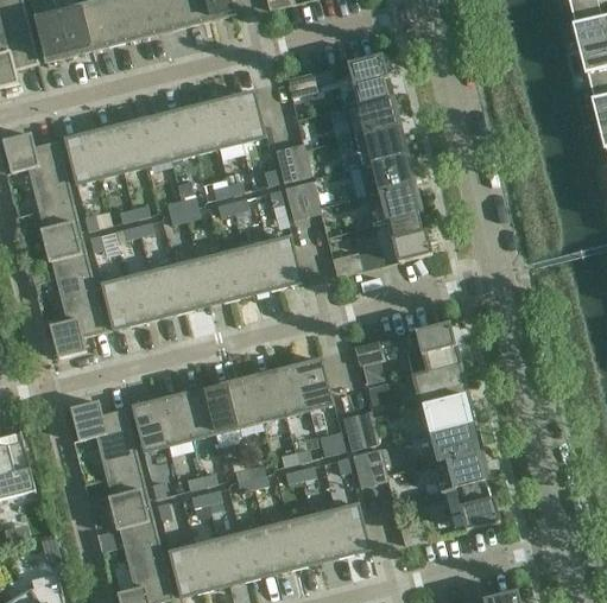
[(93,49),(117,43),(105,0),(100,0),(82,5),(93,49)]
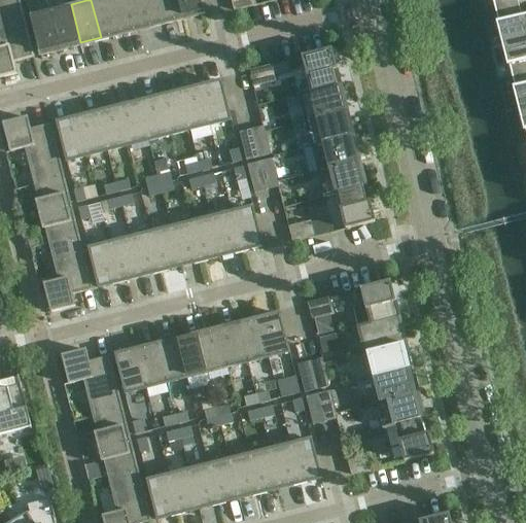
[(101,37),(120,32),(112,0),(91,0),(101,37)]
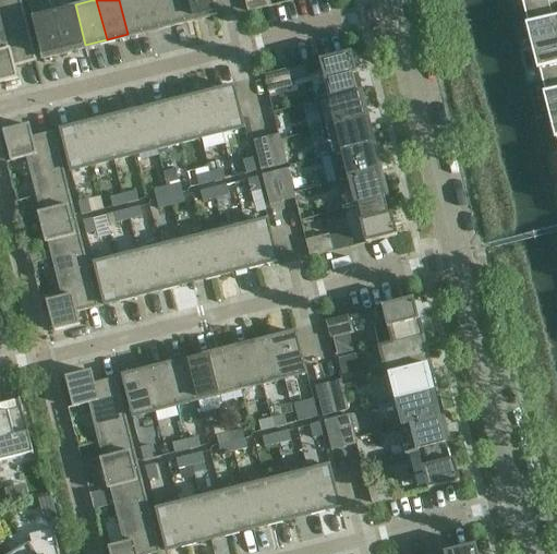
[(119,0),(128,34),(149,28),(142,0),(119,0)]
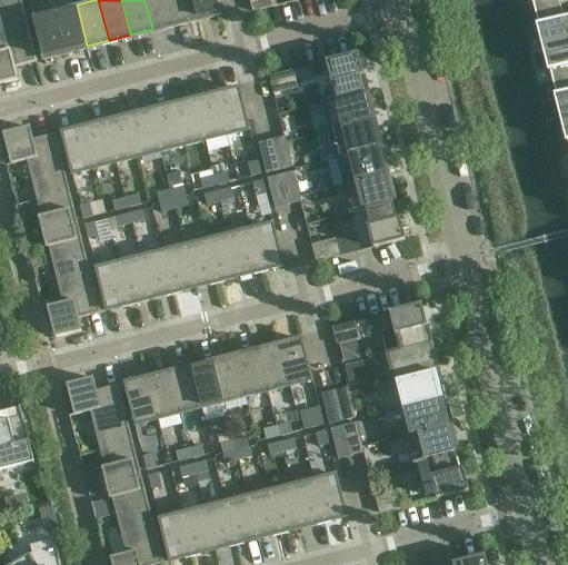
[(145,0),(152,29),(175,23),(168,0),(145,0)]
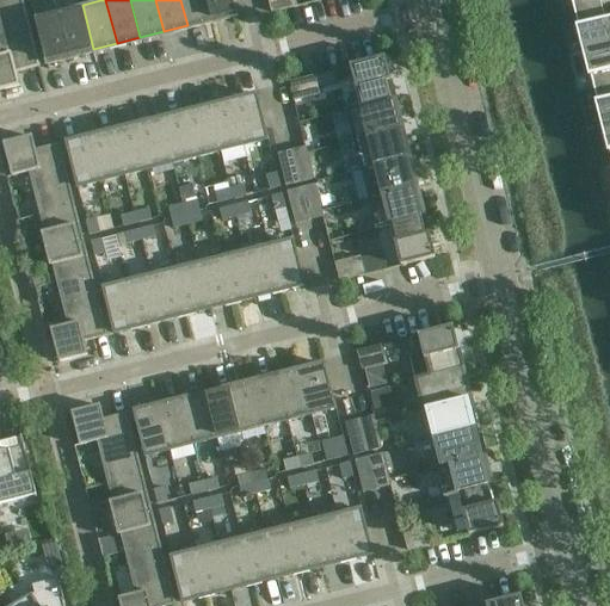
[(180,0),(188,25),(211,19),(205,0),(180,0)]
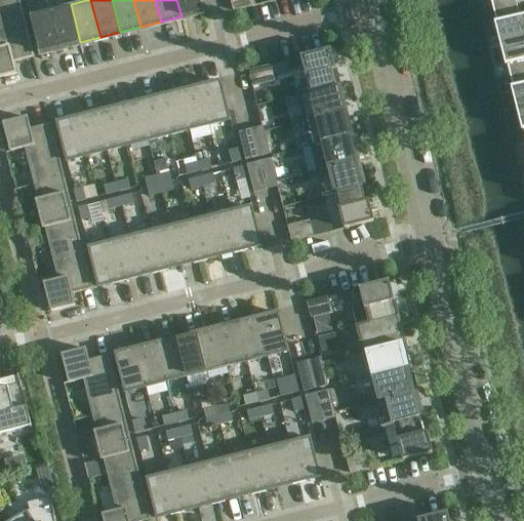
[(176,0),(182,16),(202,11),(199,0),(176,0)]
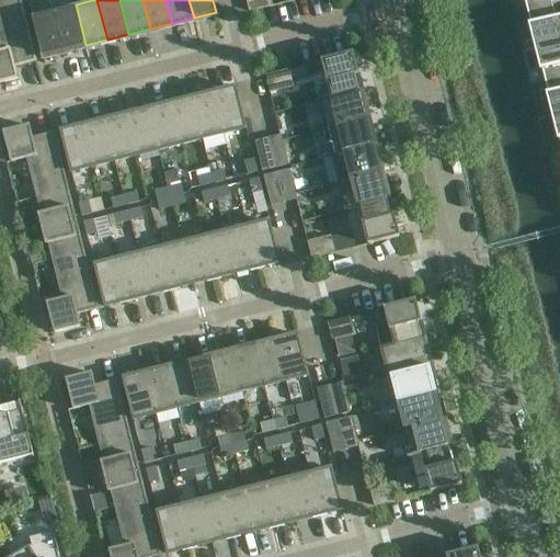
[(272,2),(271,0),(246,0),(248,9),(272,2)]
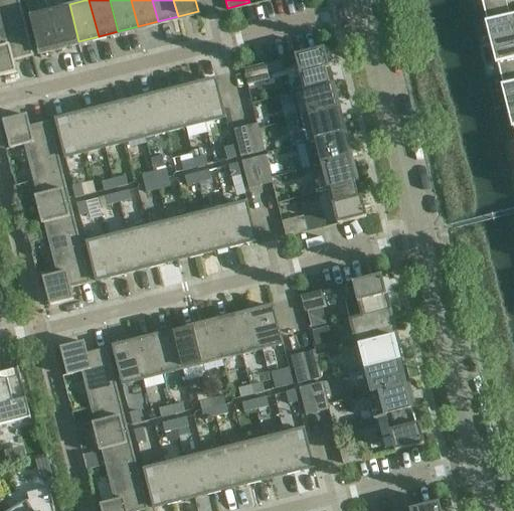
[(481,0),(483,8),(506,2),(505,0),(481,0)]
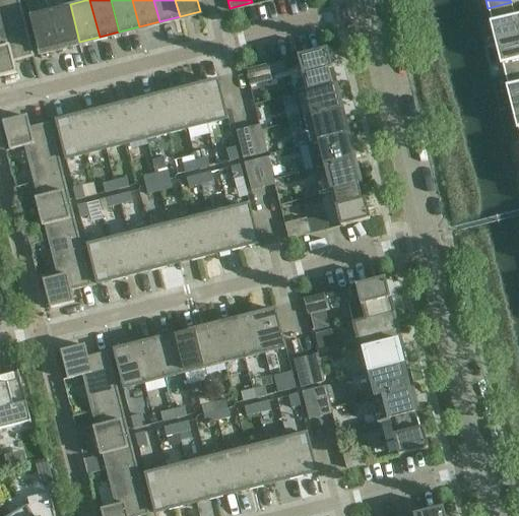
[(19,1),(0,6),(0,45),(0,74),(15,70),(12,59),(33,54),(19,1)]
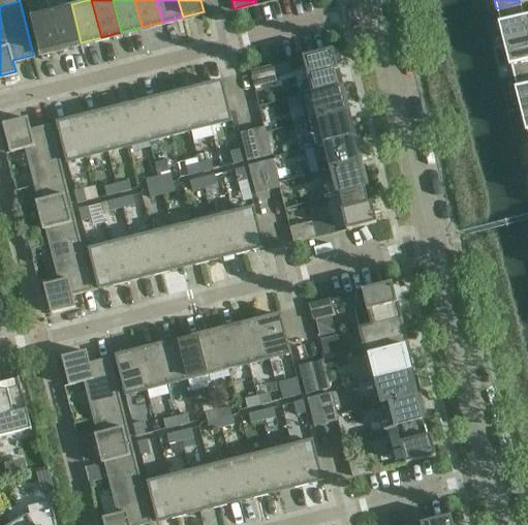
[(496,8),(504,40),(527,34),(527,11),(523,13),(520,2),(496,8)]
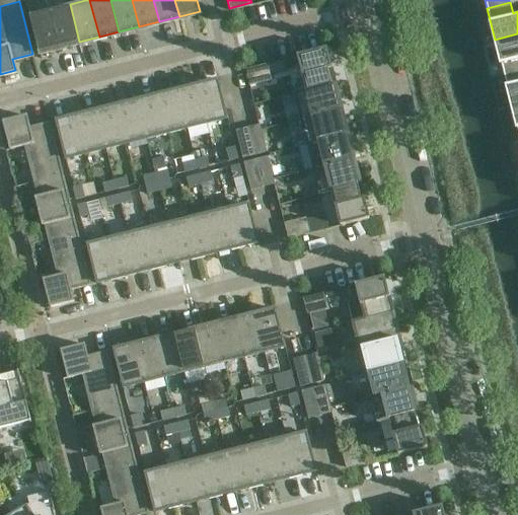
[(59,47),(79,42),(70,4),(50,9),(59,47)]
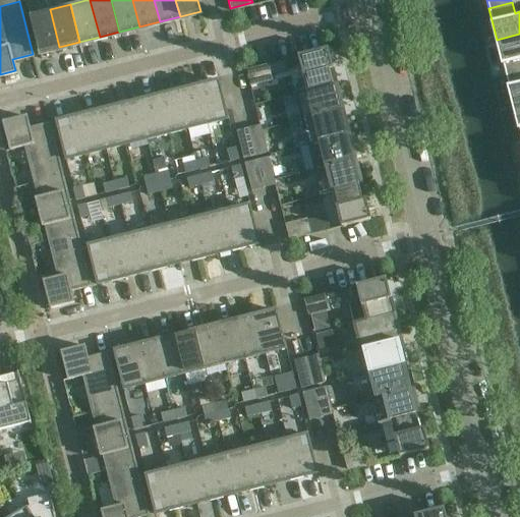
[(59,47),(50,9),(29,14),(39,52),(59,47)]
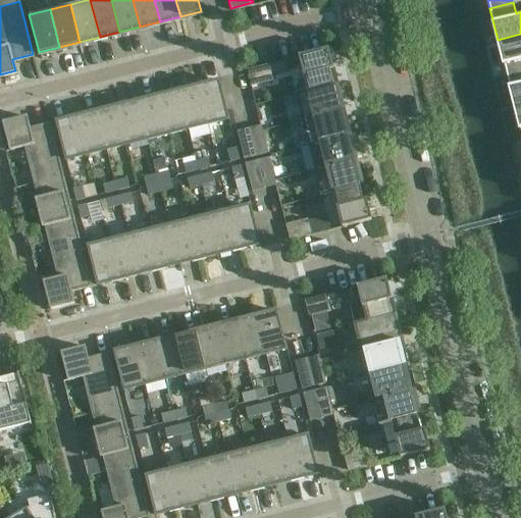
[(520,34),(498,40),(506,72),(520,68),(520,34)]
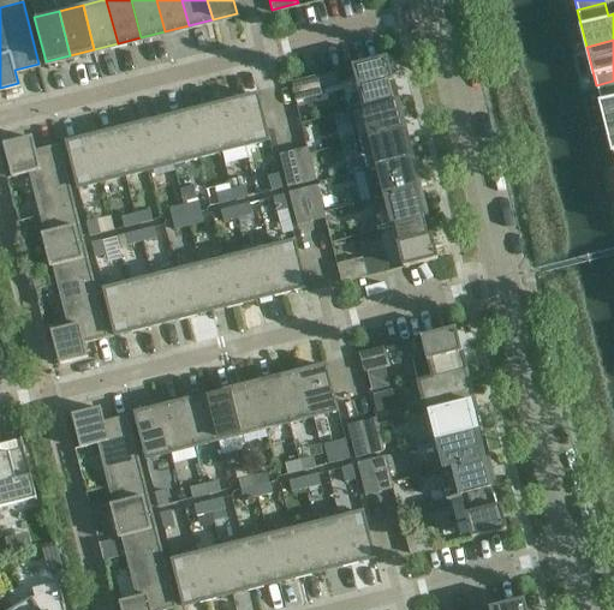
[(386,55),(365,60),(352,64),(362,103),(362,106),(395,97),(392,78),(386,55)]
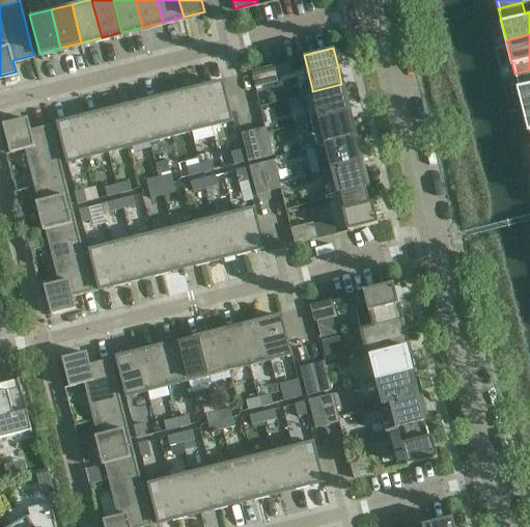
[(272,63),(250,68),(254,84),(276,79),(272,63)]
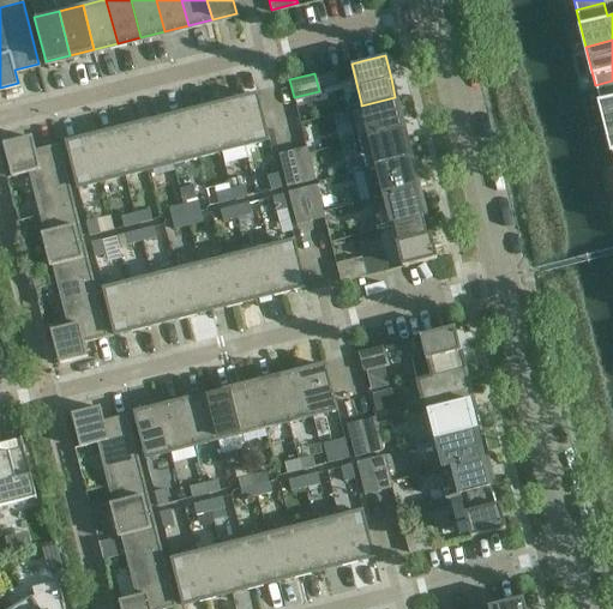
[(612,80),(595,85),(605,124),(612,120),(612,80)]
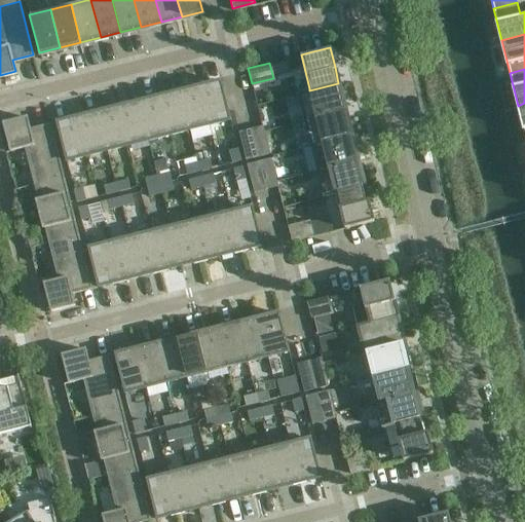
[(199,84),(209,122),(230,117),(220,79),(199,84)]
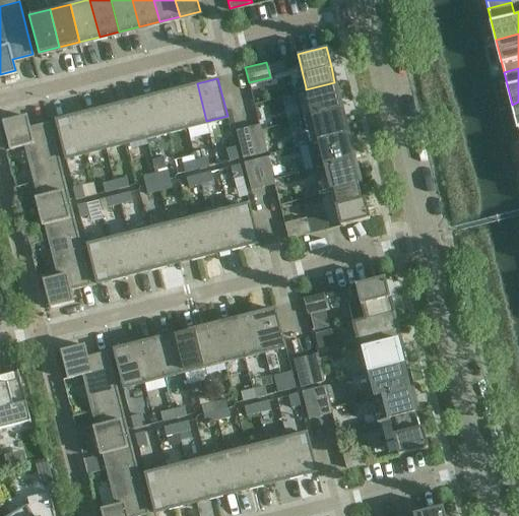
[(302,117),(341,107),(339,97),(338,98),(334,82),(306,89),(306,87),(295,90),(302,117)]
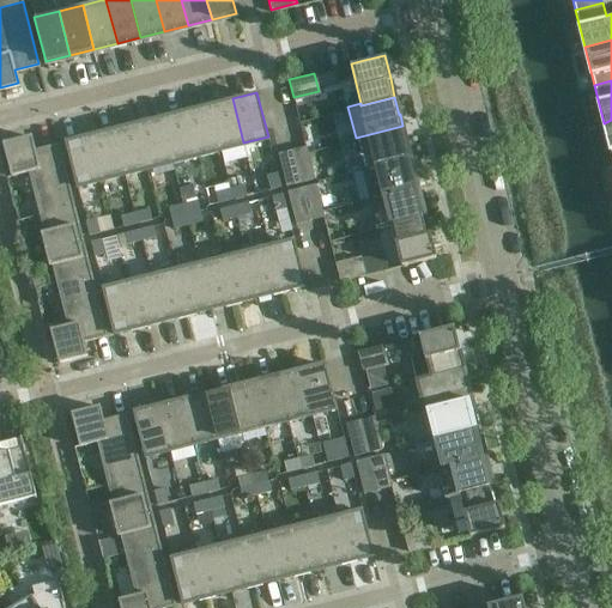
[(219,149),(243,143),(232,98),(208,104),(219,149)]
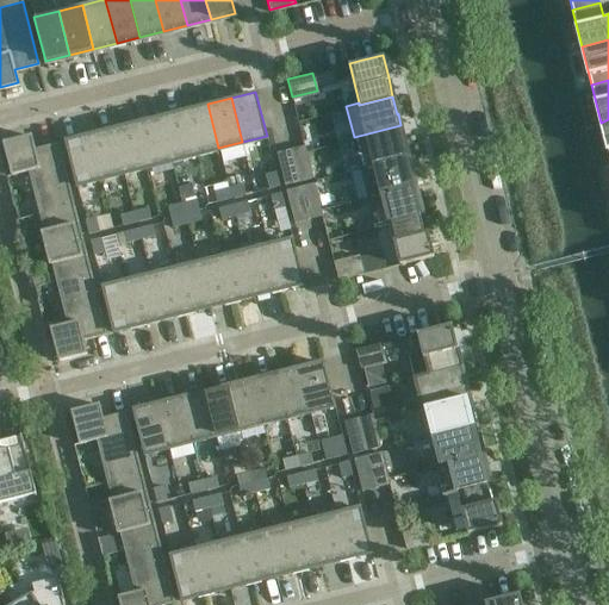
[(194,154),(218,148),(207,104),(184,110),(194,154)]
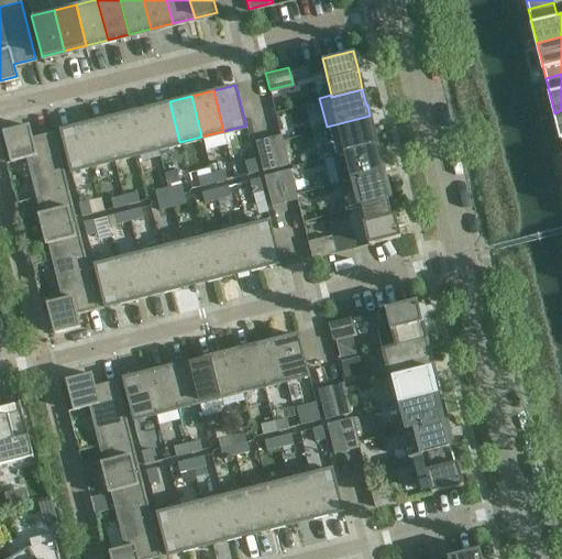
[(158,148),(179,142),(169,101),(147,107),(158,148)]
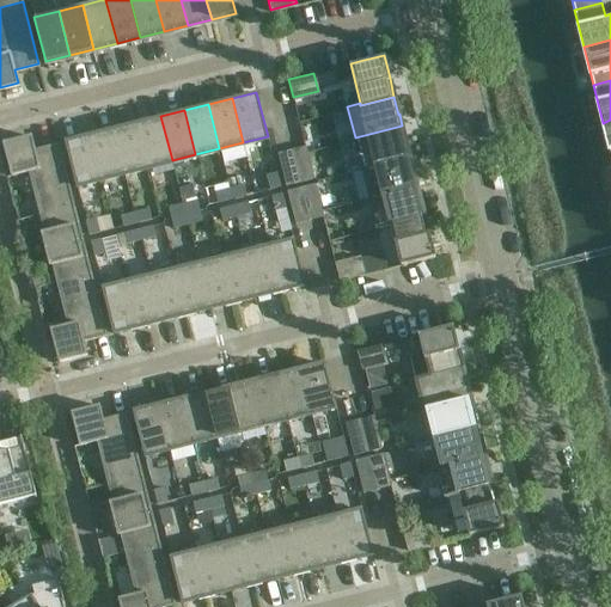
[(148,166),(172,160),(160,116),(136,122),(148,166)]
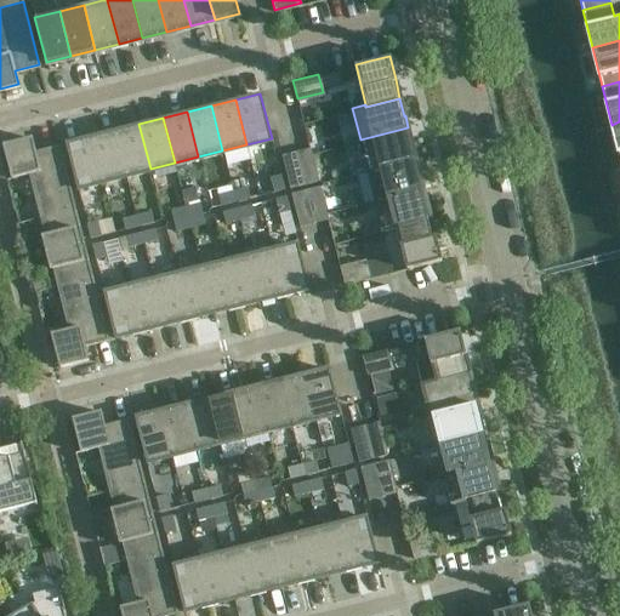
[(126,175),(151,169),(138,124),(115,130),(126,175)]
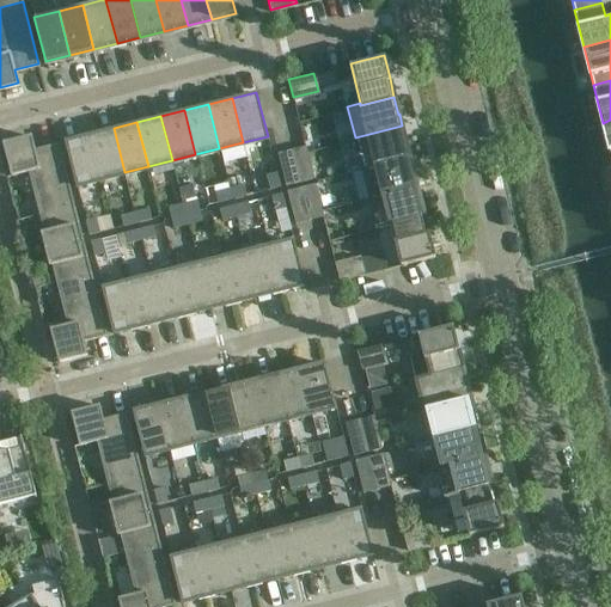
[(402,126),(355,138),(362,166),(409,154),(404,136),(402,126)]
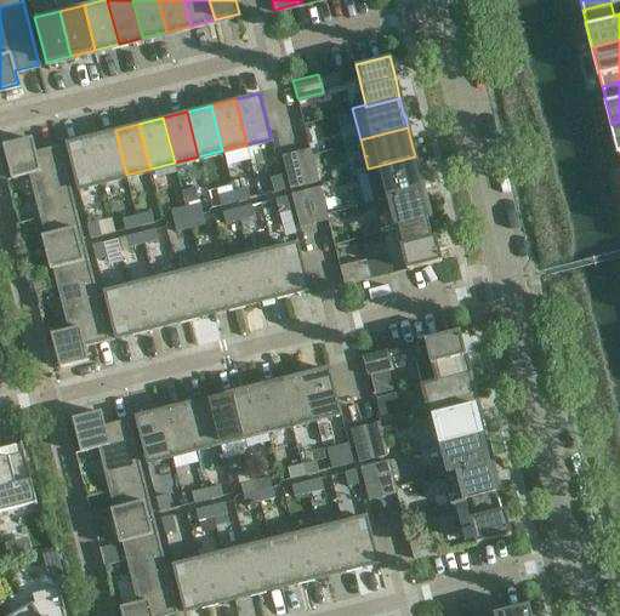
[(102,181),(126,175),(115,130),(91,136),(102,181)]
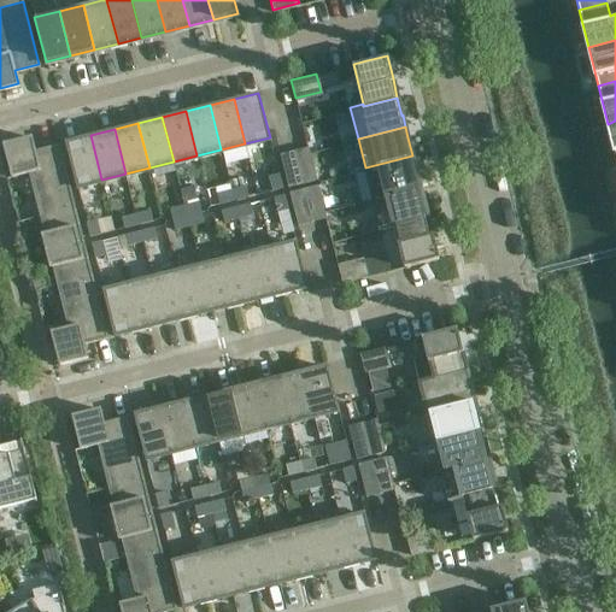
[(41,213),(74,205),(58,142),(35,148),(31,135),(3,142),(11,175),(30,170),(41,213)]
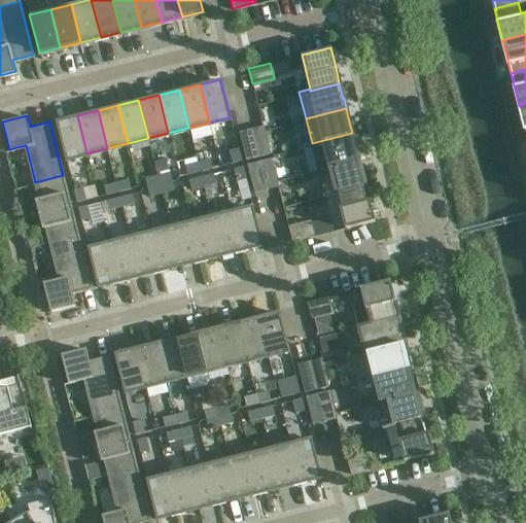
[(86,153),(77,115),(56,120),(66,159),(86,153)]
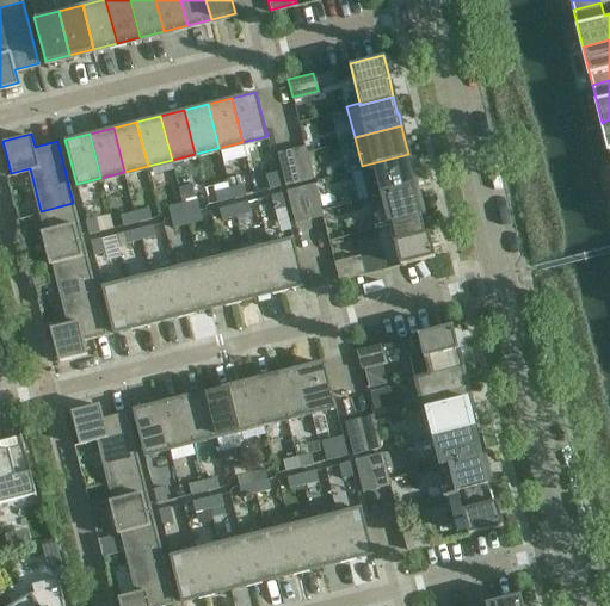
[(290,147),(299,179),(313,175),(305,143),(290,147)]
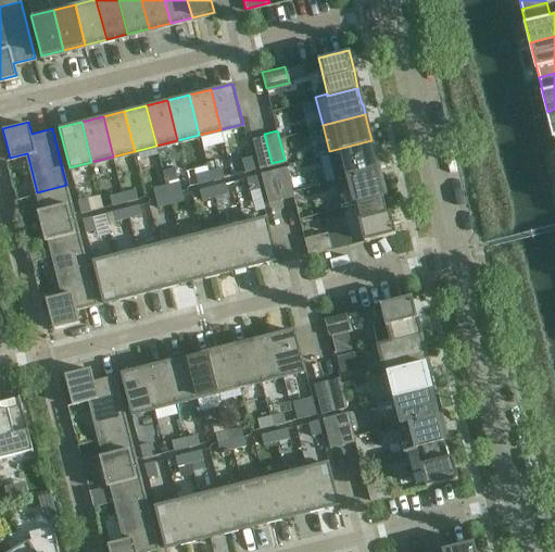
[(272,163),(264,134),(252,137),(259,166),(272,163)]
